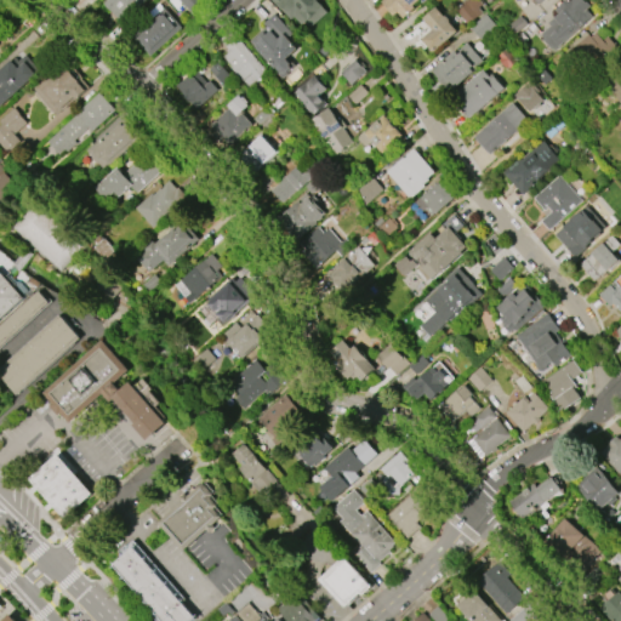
[(103,3),(106,0),(146,0),(121,22),(103,3)]
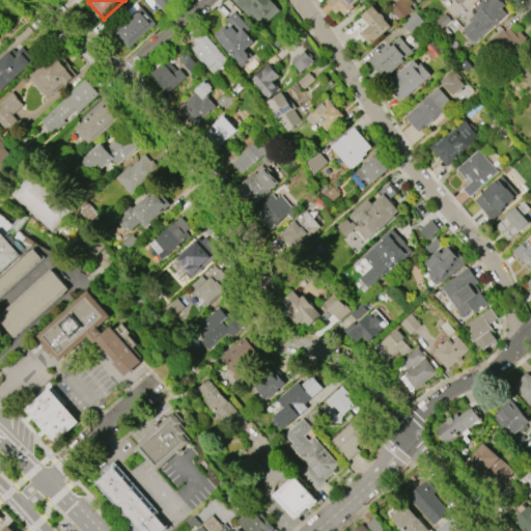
[(165,14),(151,0),(173,0),(176,3),(165,14)]
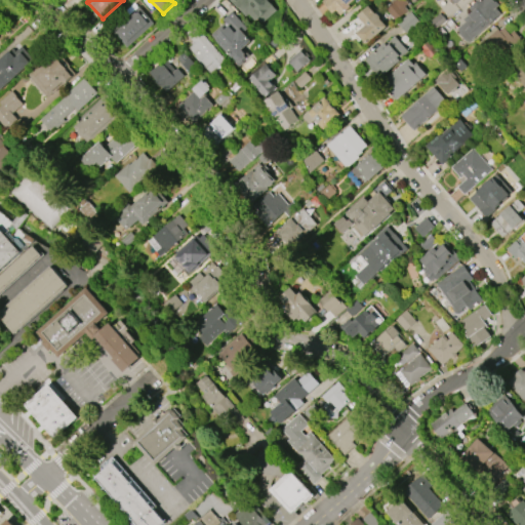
[(236,8),(229,0),(268,0),(277,10),(258,26),(248,13),(245,15),(238,6),(236,8)]
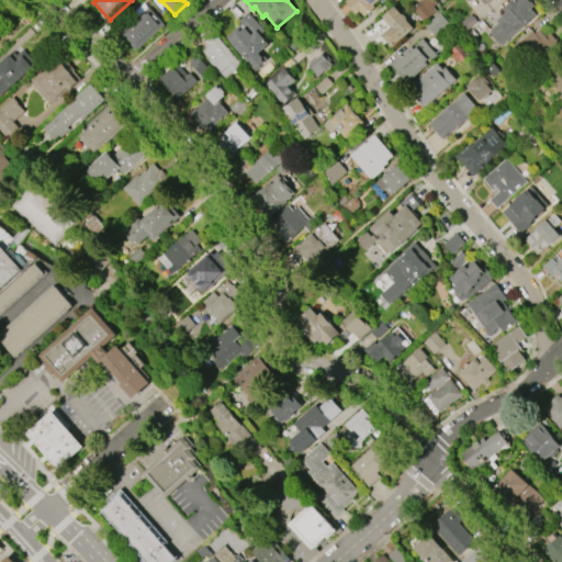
[(384,0),(383,1),(382,0),(378,0),(371,7),(373,9),(364,15),(359,10),(356,13),(345,0),(384,0)]
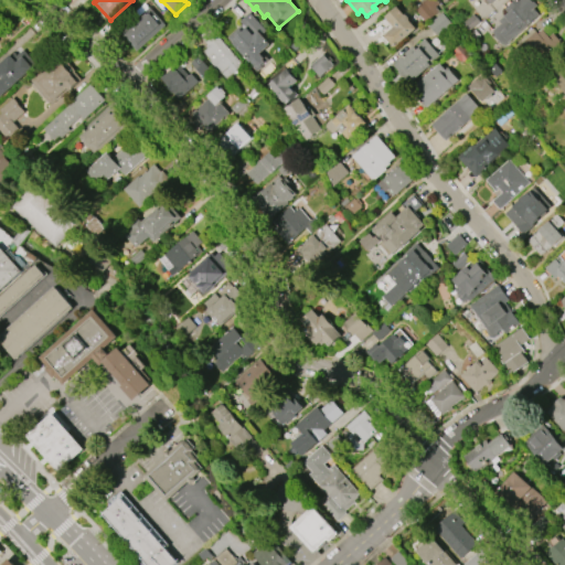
[(427,22),(415,9),(425,0),(436,0),(439,3),(435,7),(439,11),(427,22)]
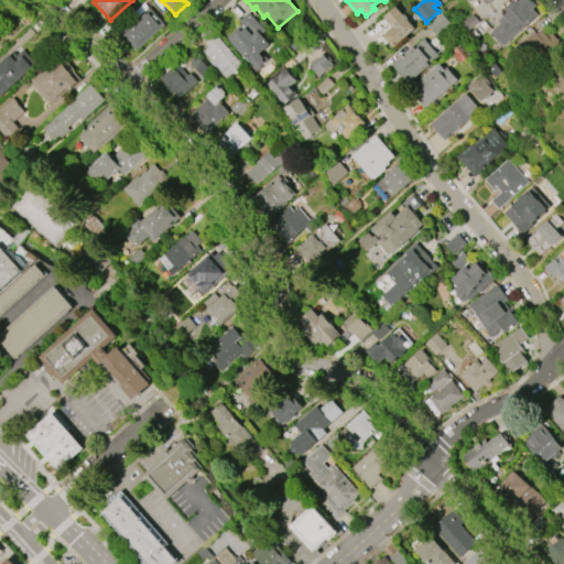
[(540,15),(511,42),(510,41),(505,45),(502,42),(501,43),(494,35),(495,34),(491,31),(501,22),(498,20),(506,13),(507,14),(509,12),(505,8),(512,0),(532,0),(538,6),(533,9),(540,15)]
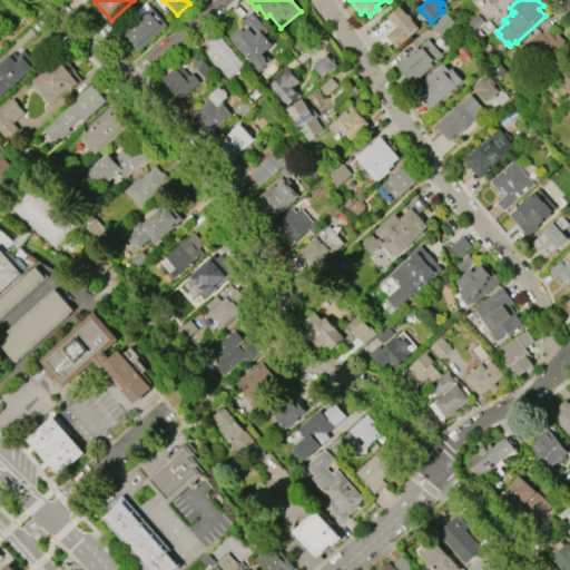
[(420,28),(399,47),(387,36),(397,27),(387,17),(400,6),(420,28)]
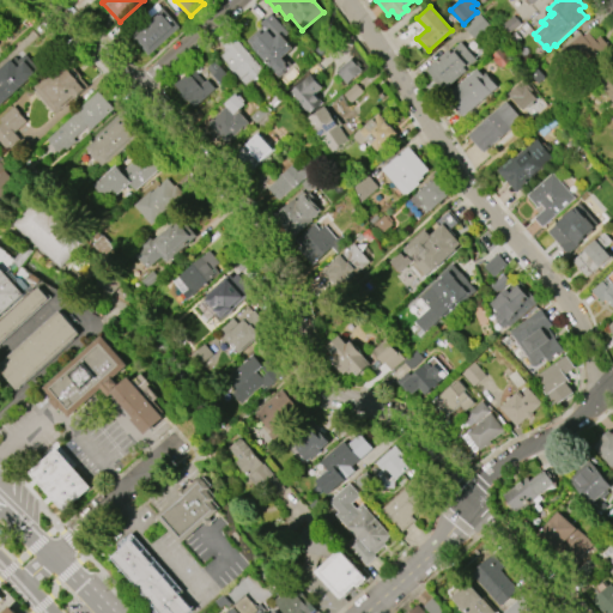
[(131,36),(162,7),(178,26),(149,55),(131,36)]
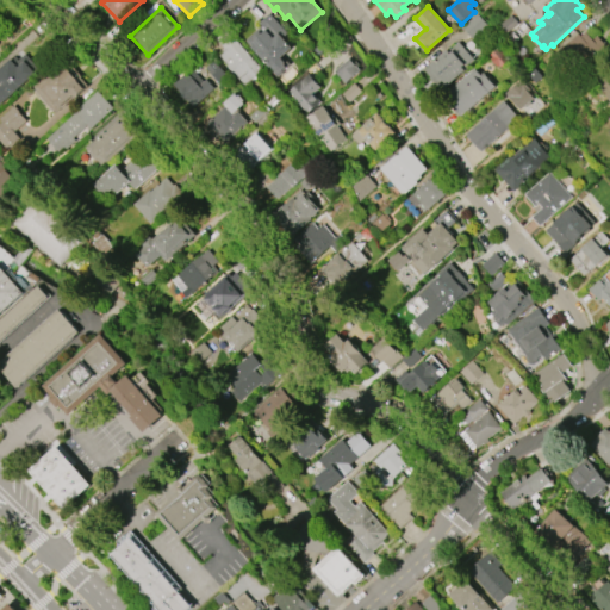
[(268,13),(285,32),(281,36),(291,48),(282,55),(290,63),(277,75),(244,39),(261,25),(259,22),(268,13)]
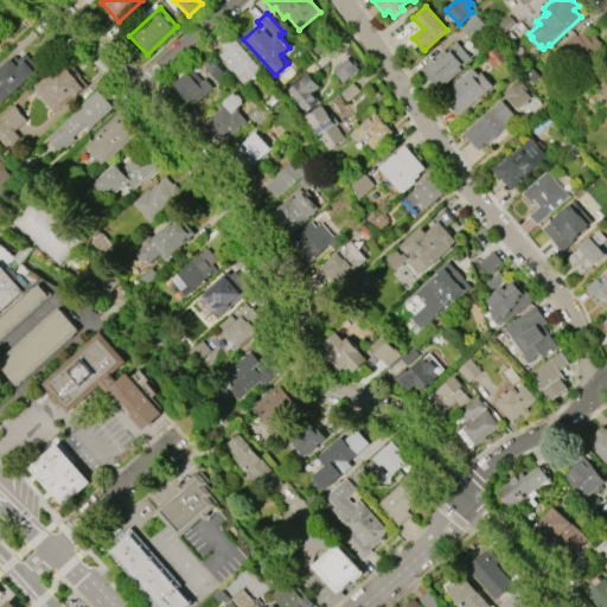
[(459,27),(474,13),(485,25),(468,39),(459,27)]
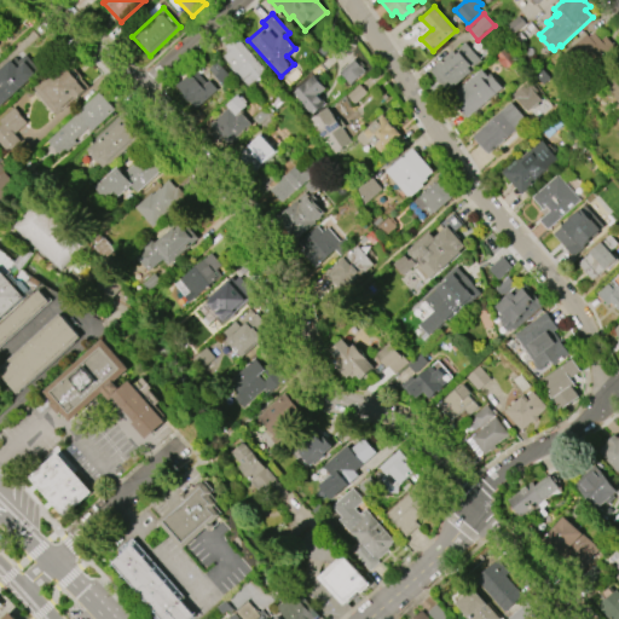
[(612,48),(596,28),(572,47),(588,68),(612,48)]
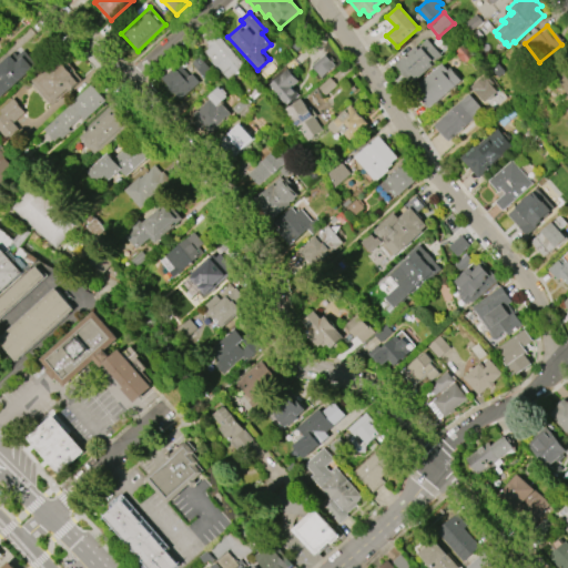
[(201,37),(211,27),(243,64),(227,79),(220,70),(219,71),(203,53),(210,47),(201,37)]
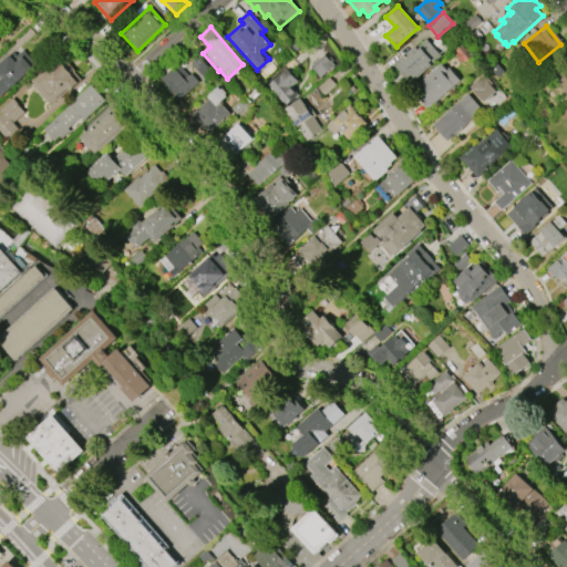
[(394,65),(418,44),(419,45),(426,39),(441,55),(433,62),(435,63),(412,84),(394,65)]
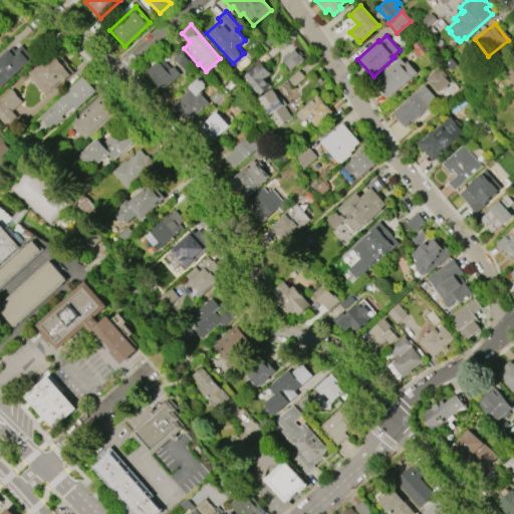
[(0,87),(0,56),(7,50),(9,51),(12,48),(14,51),(20,45),(31,56),(27,60),(28,61),(0,87)]
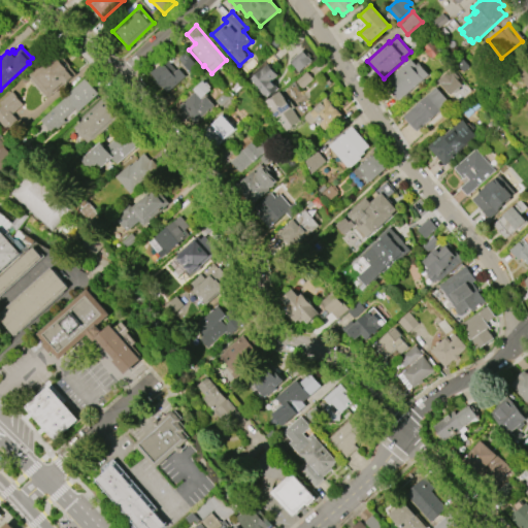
[(75,74),(48,99),(45,96),(44,97),(27,78),(29,76),(28,75),(33,71),(32,70),(55,51),(75,74)]
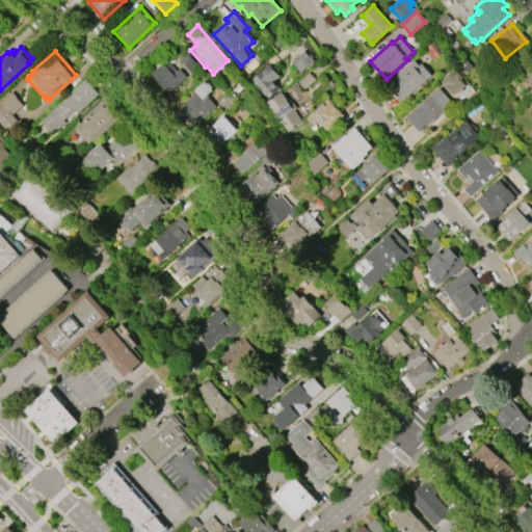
[(292,61),(303,51),(314,61),(301,73),(292,61)]
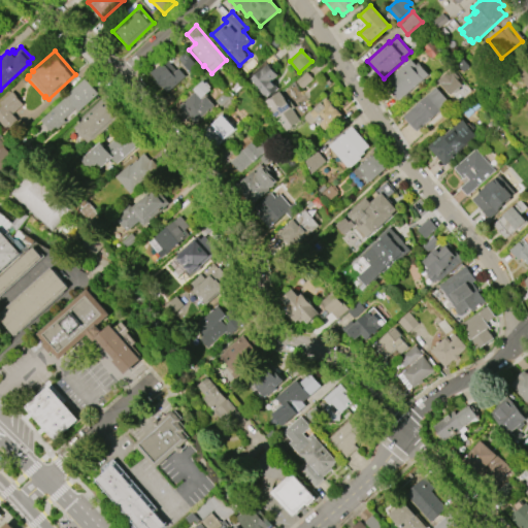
[(527,58),(515,67),(527,88),(527,58)]
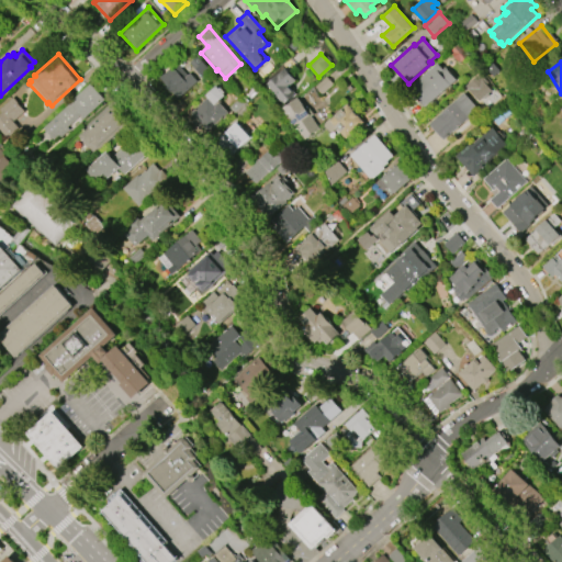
[(458,79),(427,108),(422,101),(425,98),(414,86),(439,63),(445,69),(447,67),(458,79)]
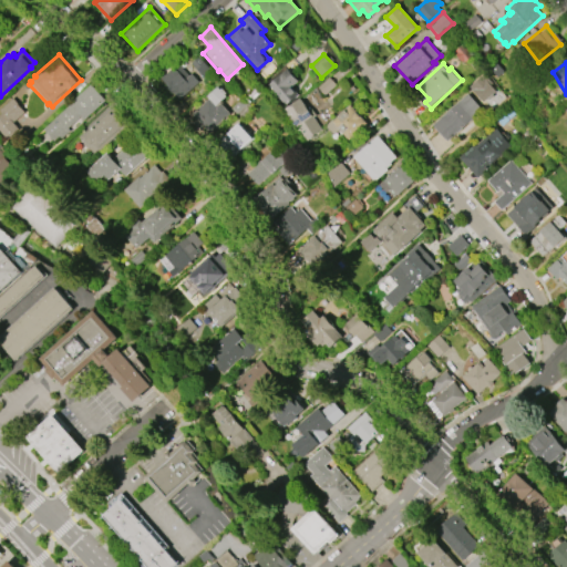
[(179,100),(161,78),(173,68),(184,80),(191,73),(199,82),(179,100)]
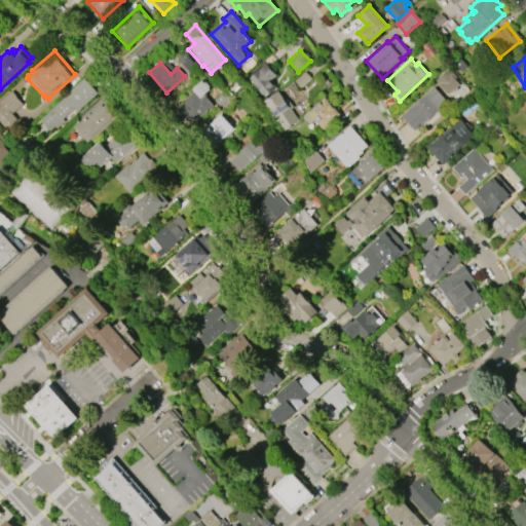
[(265,98),(248,79),(265,63),(276,75),(269,80),(276,88),(265,98)]
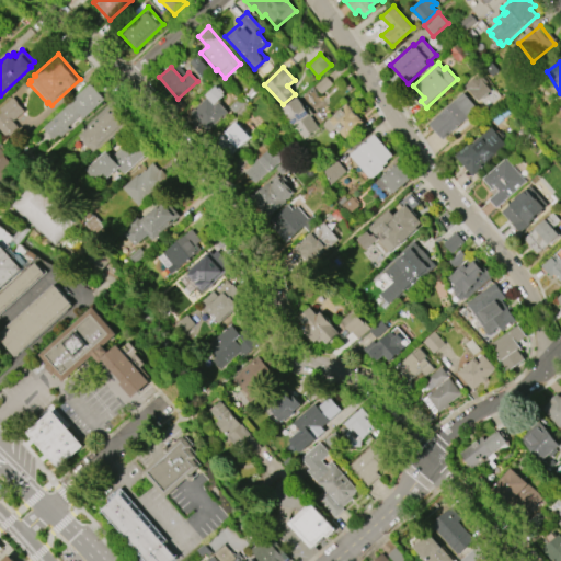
[(491,90),(476,75),(464,87),(480,102),(491,90)]
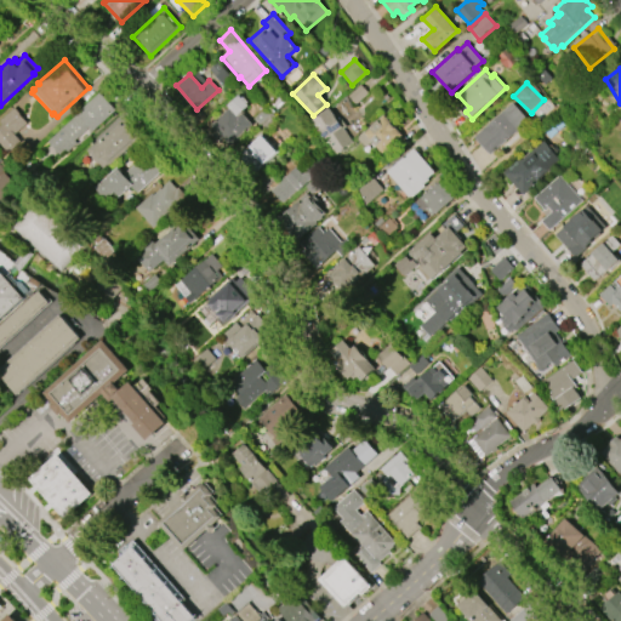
[(47,142),(100,92),(115,109),(93,131),(90,126),(74,141),(77,143),(67,153),(64,149),(60,154),(47,142)]
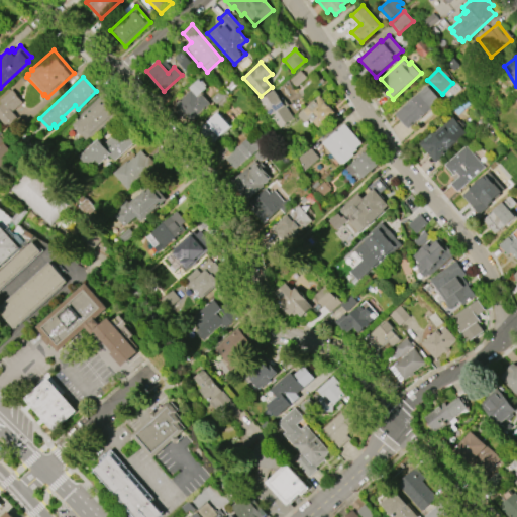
[(189,87),(198,79),(201,81),(202,80),(206,84),(205,86),(206,87),(200,93),(209,103),(190,120),(186,116),(183,118),(176,111),(180,108),(175,103),(190,89),(189,87)]
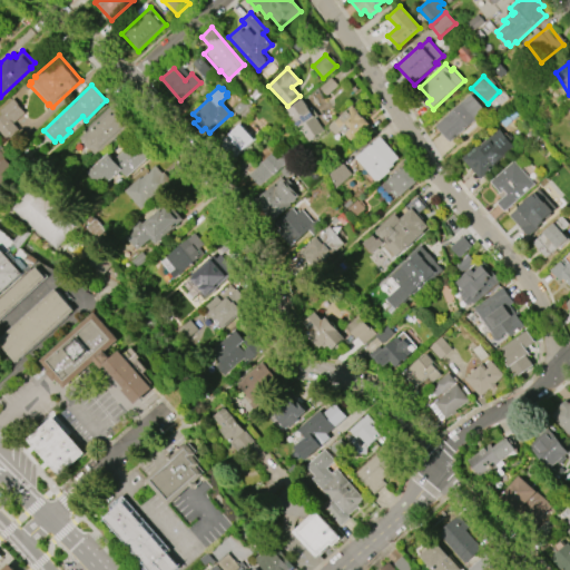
[(438,126),(472,95),(488,111),(453,143),(438,126)]
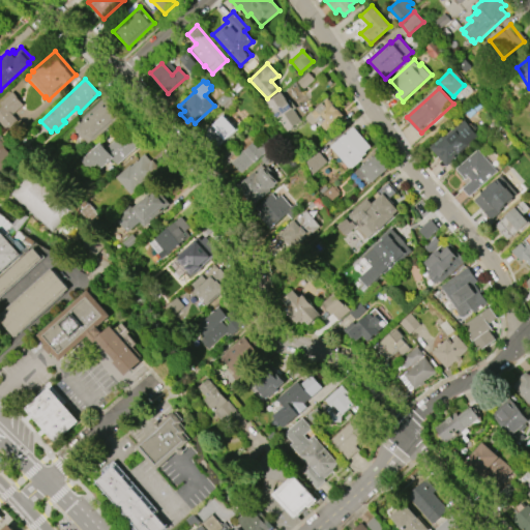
[(291,101),(295,108),(293,110),(300,120),(292,126),(293,127),(287,133),(274,116),(274,115),(265,102),(281,91),(289,102),(291,101)]
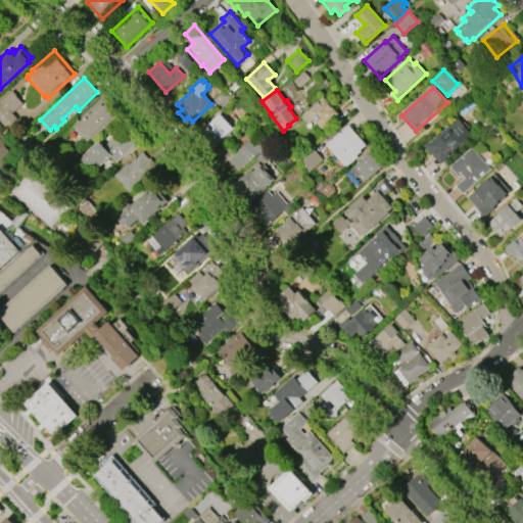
[(16,120),(5,129),(0,122),(0,105),(1,105),(0,103),(0,99),(11,91),(22,104),(11,113),(16,120)]
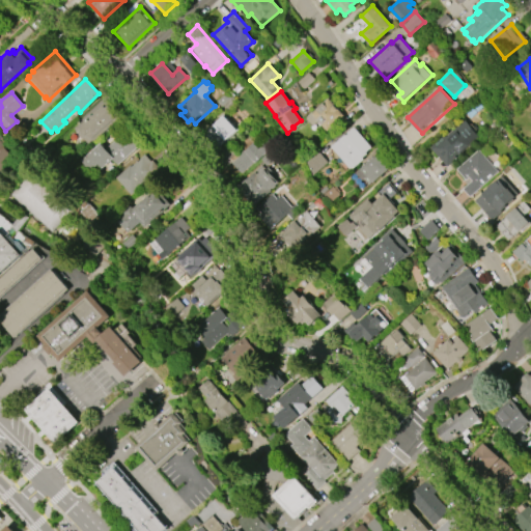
[(312,127),(304,117),(312,110),(313,111),(329,98),(344,115),(327,131),(317,121),(312,127)]
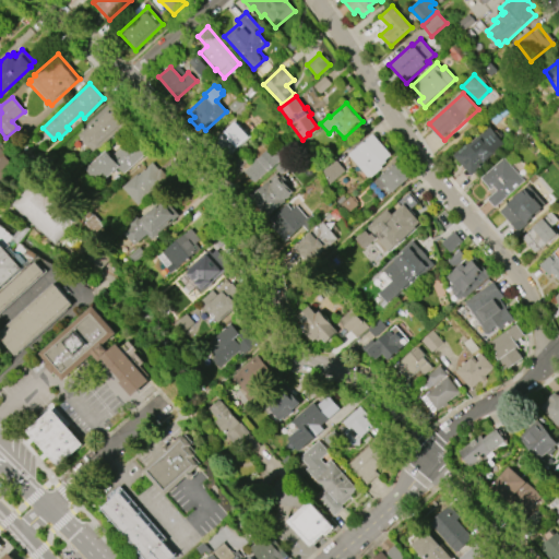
[(78,135),(111,105),(127,122),(94,153),(86,145),(85,145),(82,142),(83,141),(78,135)]
